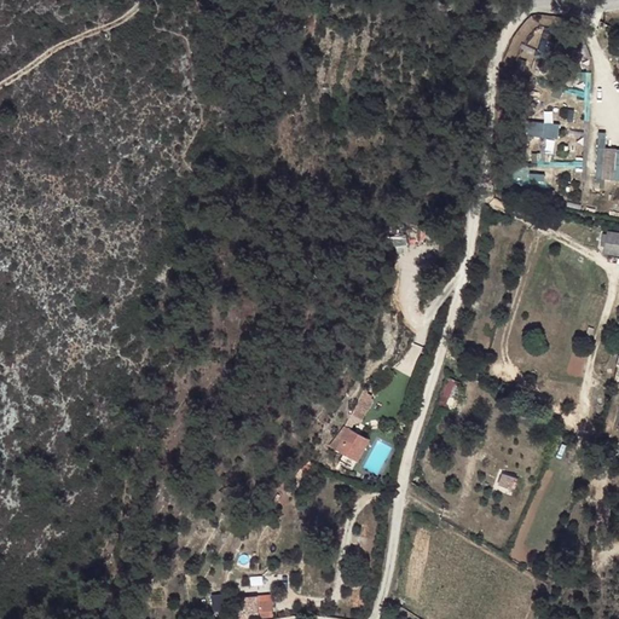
[(434,21),(439,3),(429,0),(426,0),(423,18),(434,21)]
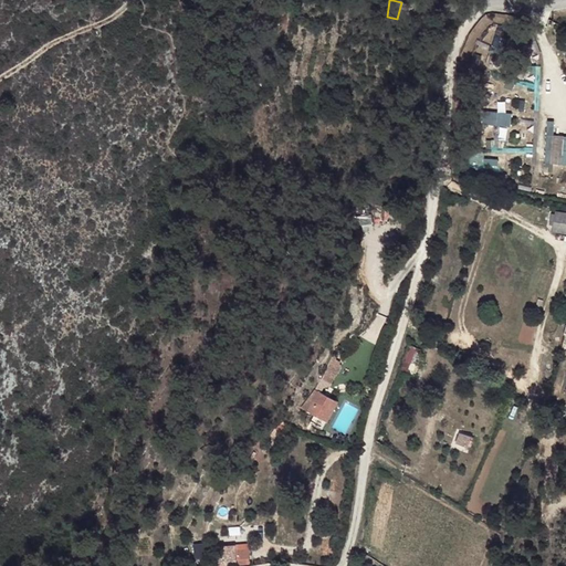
[(506,42),(499,40),(496,52),(504,54),(506,42)]
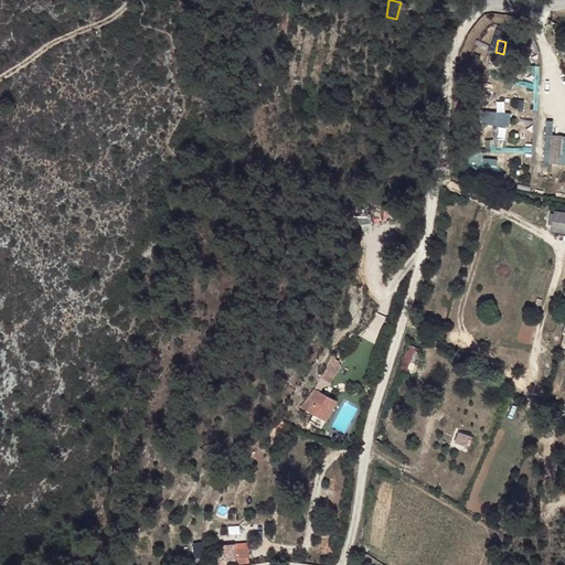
[(497,113),(496,125),(510,126),(511,113),(497,113)]
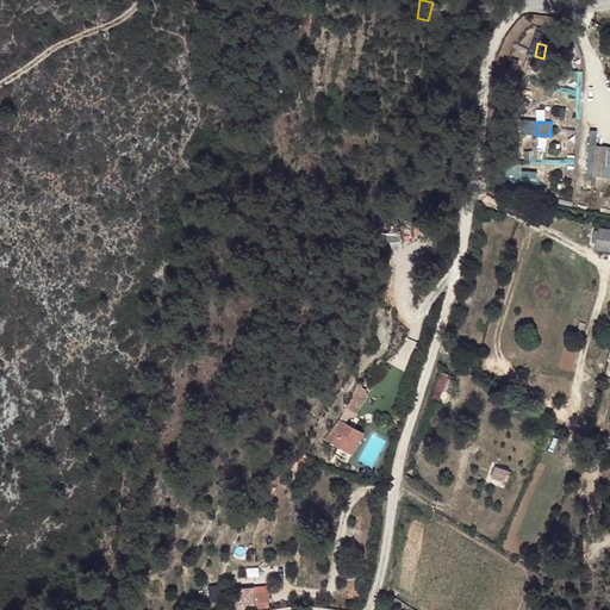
[(609,176),(609,145),(597,145),(597,131),(589,131),(589,178),(609,176)]
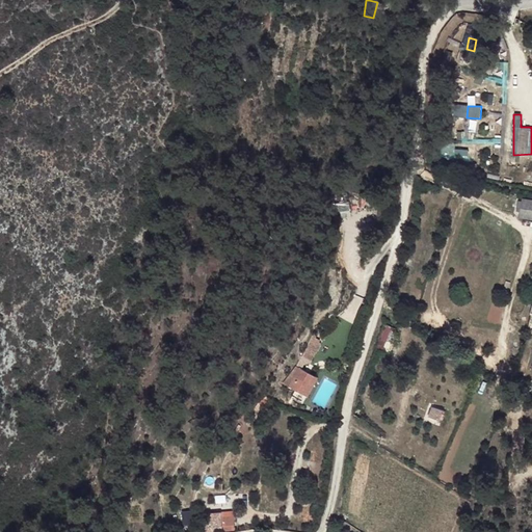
[(515,219),(531,223),(531,204),(520,202),(515,219)]
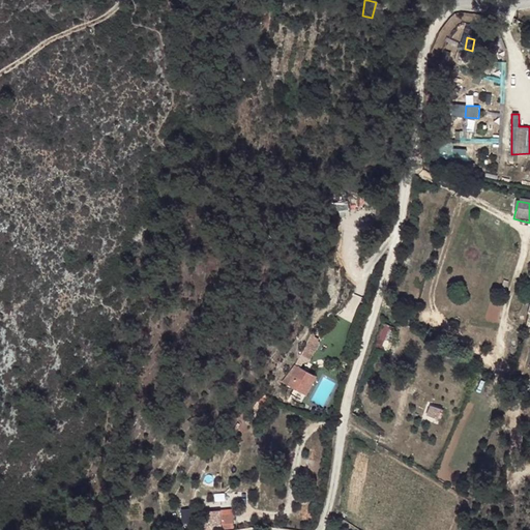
[(307,332),(297,325),(287,341),(296,347),(307,332)]
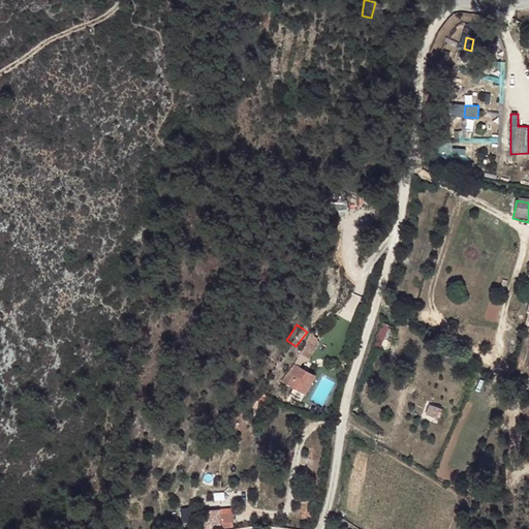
[(309,360),(288,354),(284,376),(292,378),(292,389),(301,390),(309,360)]
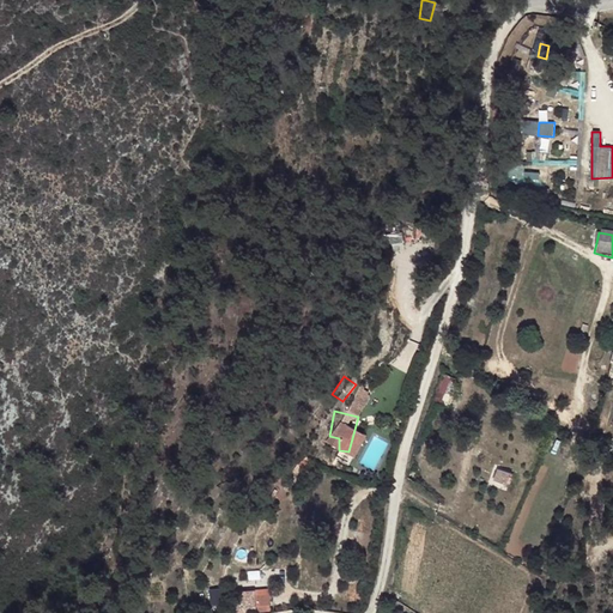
[(497,468),(491,483),(508,489),(513,473),(497,468)]
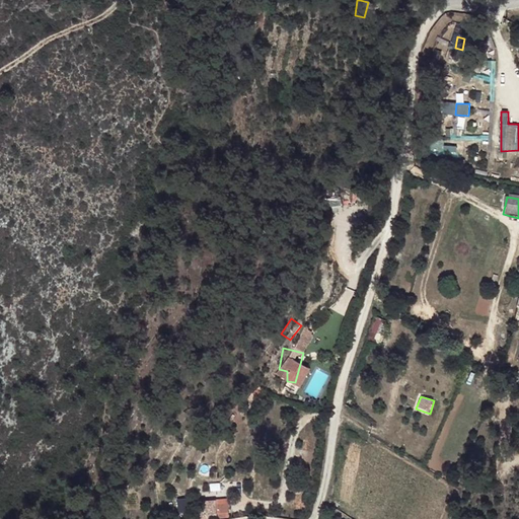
[(218,499),(220,518),(230,517),(229,498),(218,499)]
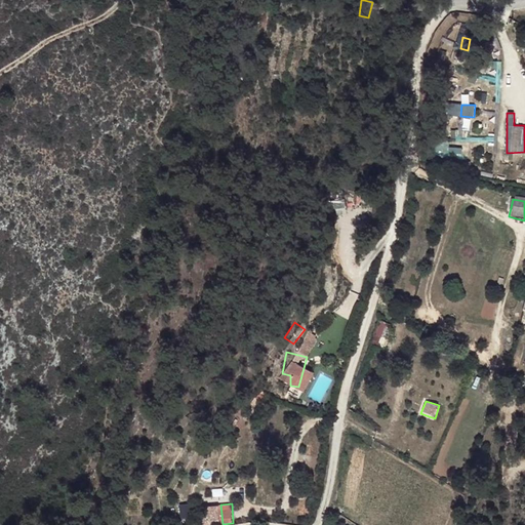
[(208,516),(208,507),(197,506),(197,515),(208,516)]
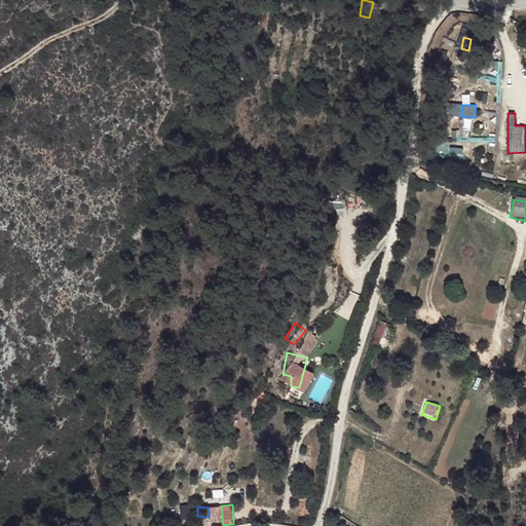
[(220,506),(211,508),(211,519),(221,519),(220,506)]
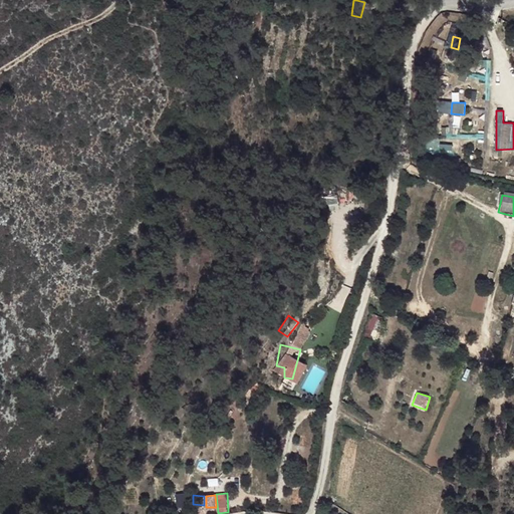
All buildings are outlined.
